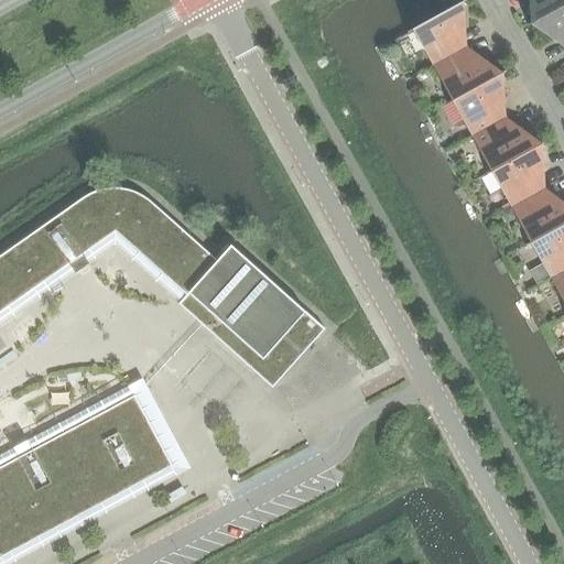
[(462,13),(457,6),(466,1),(465,0),(464,0),(404,33),(405,34),(412,31),(432,65),(465,47),(465,46),(456,51),(448,39),(464,31),(463,13),(462,13)]
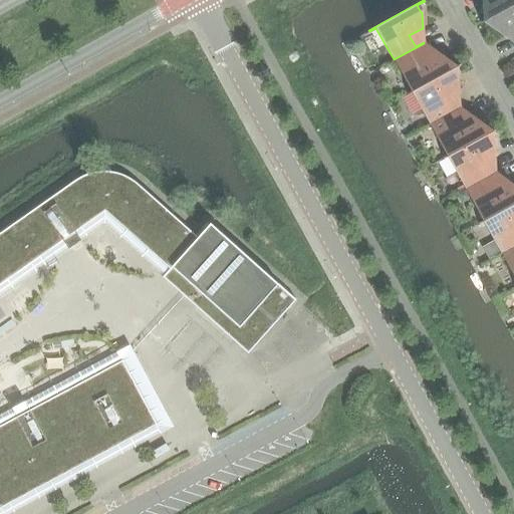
[(479,23),(480,23),(513,3),(513,0),(481,0),(482,12),(483,11),(487,18),(479,23)]
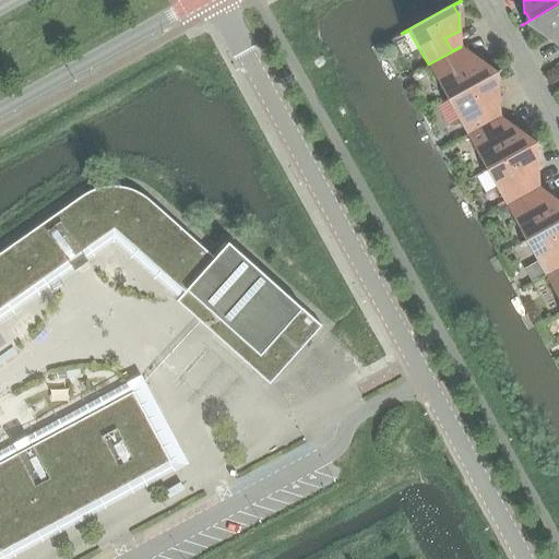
[(558,3),(522,25),(522,26),(531,22),(535,30),(534,30),(548,39),(558,34),(558,3)]
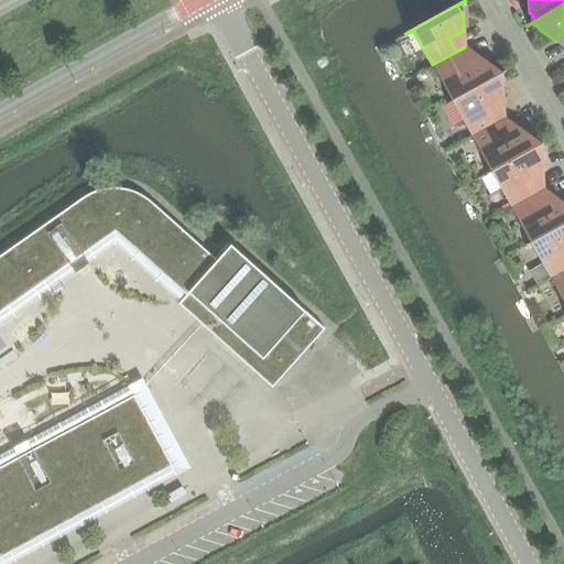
[(456,53),(465,47),(432,65),(451,100),(444,104),(444,105),(506,71),(505,71),(496,75),(492,67),(478,56),(463,65),(456,53)]
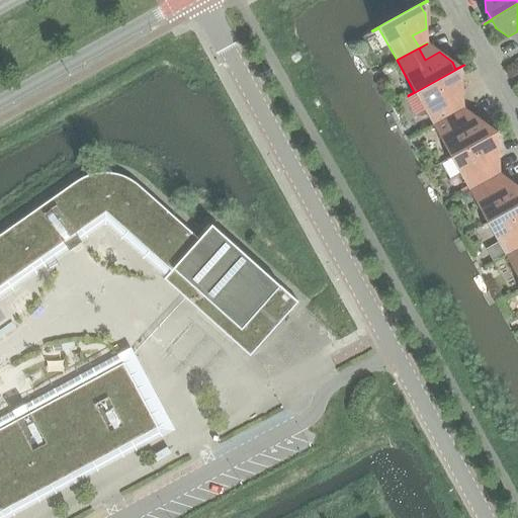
[(464,66),(464,65),(408,96),(409,97),(415,93),(432,125),(463,108),(462,107),(454,112),(448,101),(461,93),(461,77),(460,77),(456,70),(464,66)]
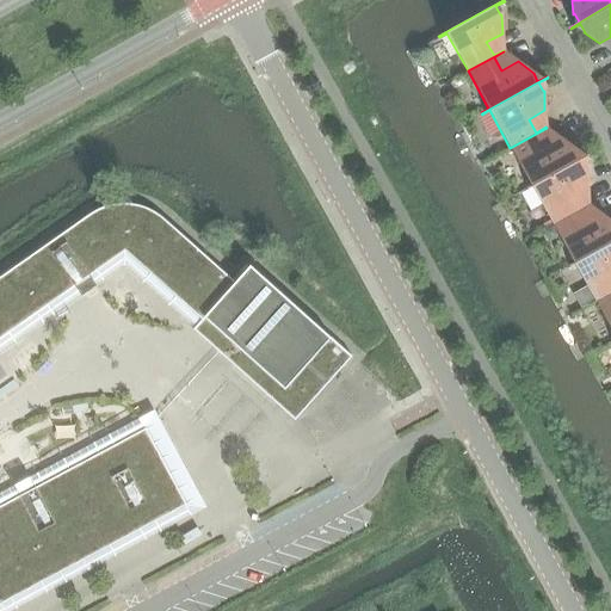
[(524,190),(590,154),(590,153),(580,158),(575,150),(576,149),(560,139),(544,147),(537,134),(547,129),(547,128),(510,148),(531,185),(524,190)]
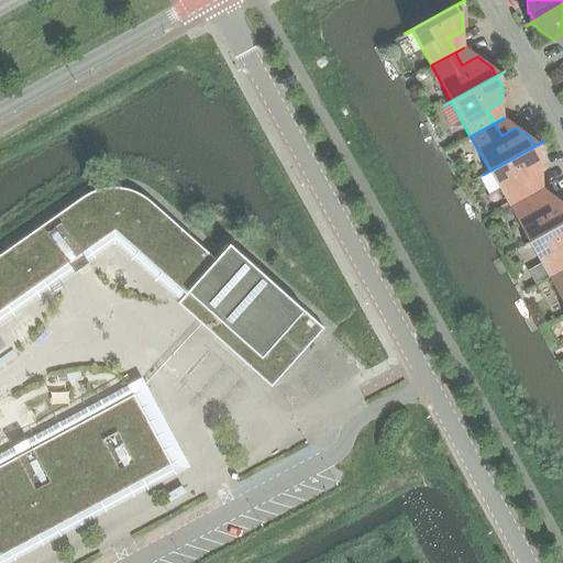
[(543,142),(483,175),(483,176),(489,172),(509,207),(542,188),(533,192),(527,180),(541,173),(540,155),(539,155),(536,147),(543,142)]
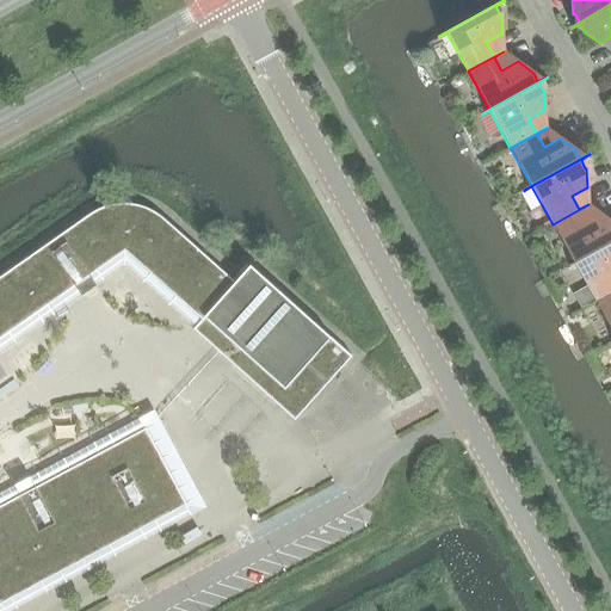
[(297,417),(351,357),(248,265),(234,282),(165,220),(160,216),(156,214),(153,211),(149,210),(146,208),(141,207),(137,205),(133,204),(129,204),(124,204),(121,204),(116,204),(112,204),(109,205),(105,207),(99,208),(96,210),(91,213),(87,215),(0,276),(0,603),(185,505),(144,429),(0,505),(0,337),(123,251),(201,320),(192,329),(220,355),(277,406),(281,402),(297,417)]
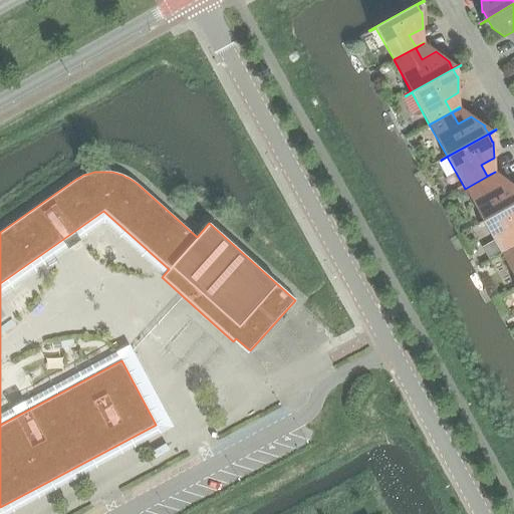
[(495,173),(495,172),(465,189),(470,198),(474,206),(480,203),(488,218),(476,224),(477,225),(513,203),(513,186),(507,181),(493,189),(487,177),(495,173)]
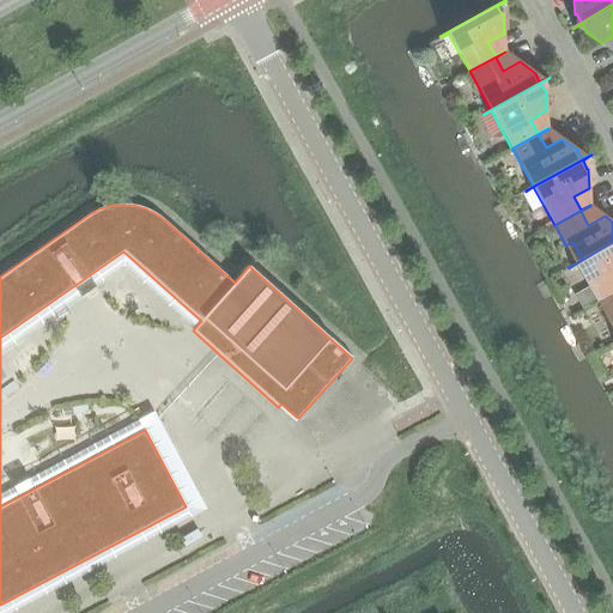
[(560,236),(554,225),(544,231),(547,237),(554,240),(560,236)]
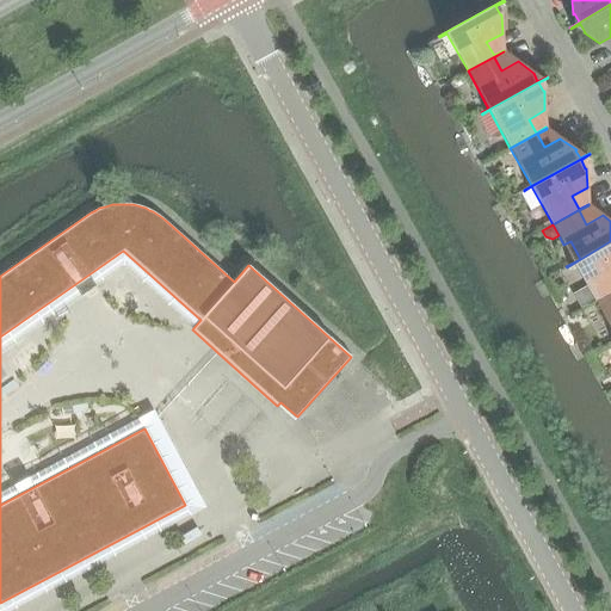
[(591,278),(584,282),(594,301),(610,291),(610,241),(567,267),(580,260),(591,278)]
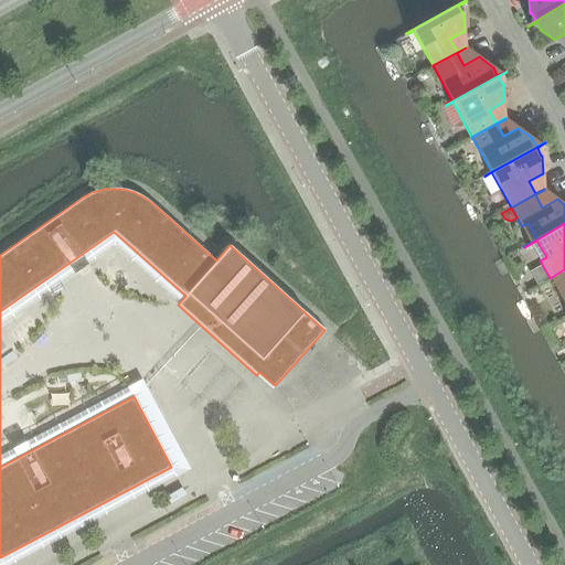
[(564,306),(564,316),(563,318),(564,317),(564,269),(550,278),(564,306)]
